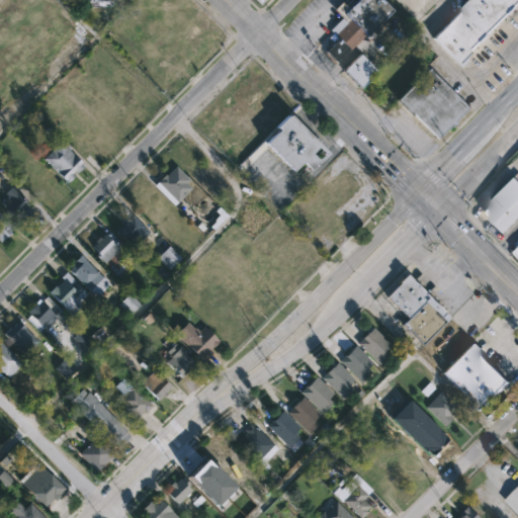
[(382,0),(394,10),(382,22),(387,27),(378,36),(377,35),(372,40),(366,34),(338,63),(326,52),(339,38),(334,33),(342,24),(348,30),(350,27),(341,19),(343,16),(337,10),(346,0),(382,0)]
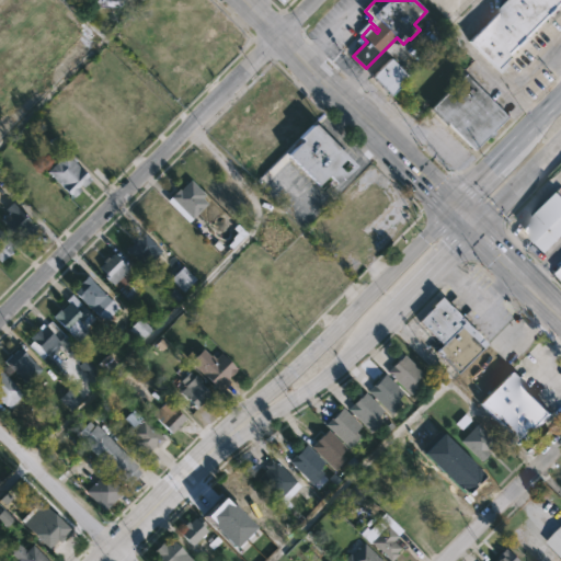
[(560,0),(560,3),(496,68),(468,39),(507,0),(560,0)]
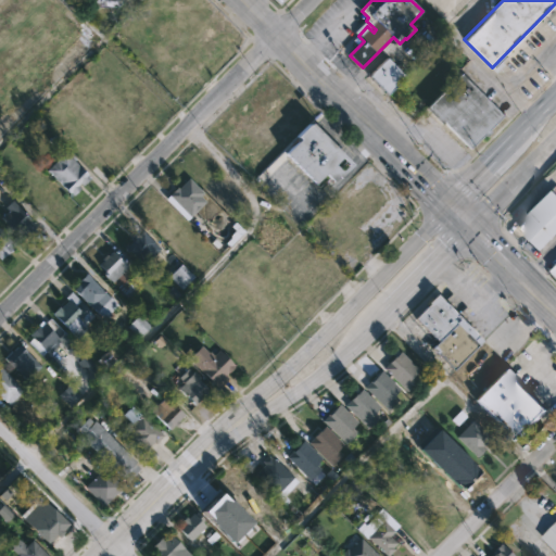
[(405,75),(387,93),(369,75),(388,58),(405,75)]
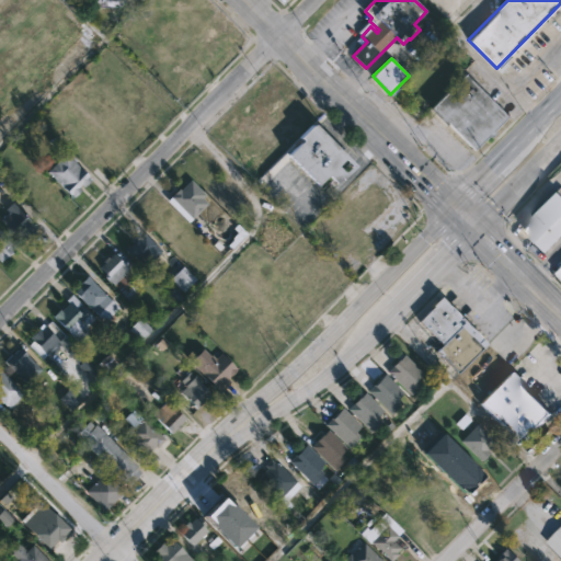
[(508,117),(474,151),(433,109),(467,75),(508,117)]
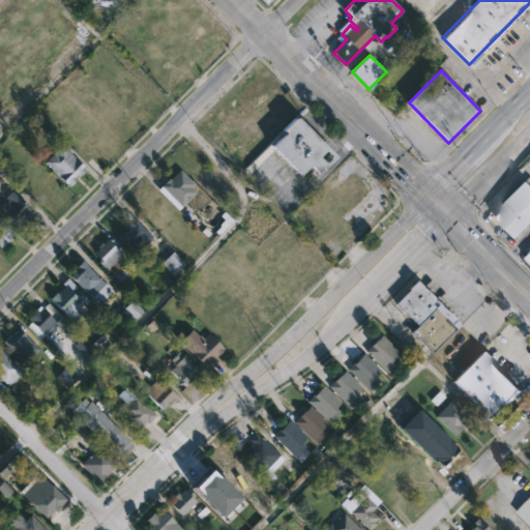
[(339,157),(325,170),(323,168),(319,173),(313,167),(302,176),(273,147),(286,134),(285,131),(298,118),(339,157)]
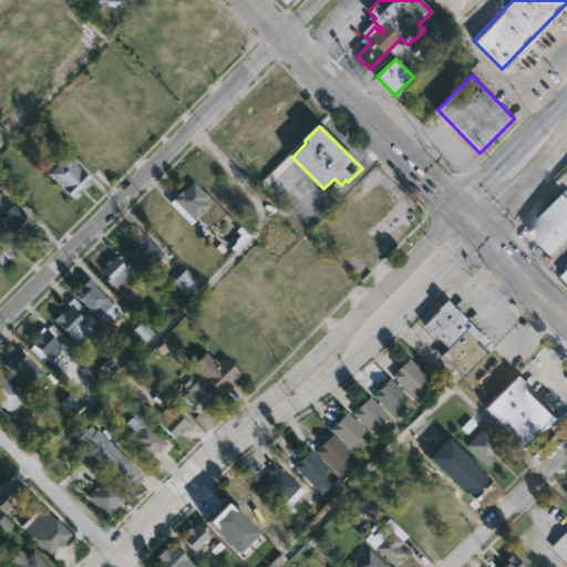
[(66,155),(71,160),(73,157),(78,163),(75,164),(93,182),(84,189),(82,187),(79,189),(82,193),(74,200),(48,174),(66,155)]
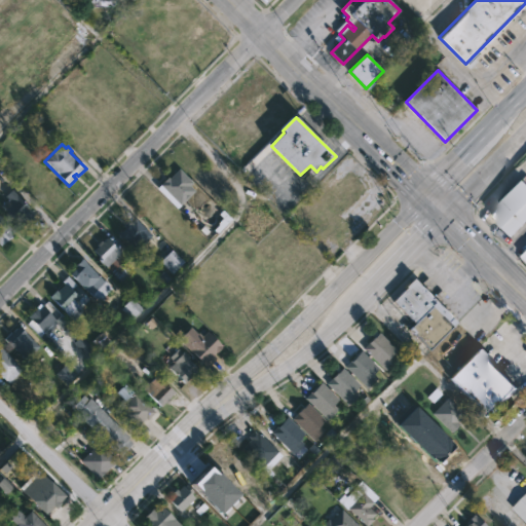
[(180,205),(179,207),(159,187),(180,166),(194,181),(191,183),(196,188),(180,205)]
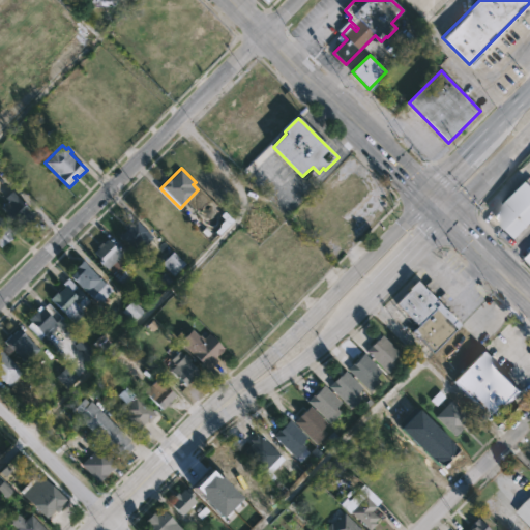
[(529,225),(529,224),(516,237),(502,224),(500,226),(494,219),(497,216),(496,216),(529,179),(529,225)]
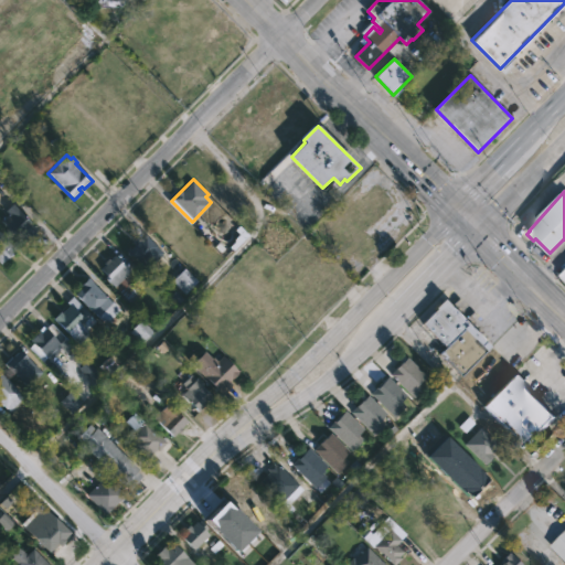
[(38,237),(30,245),(25,241),(22,244),(1,221),(9,215),(6,211),(12,204),(35,227),(32,231),(38,237)]
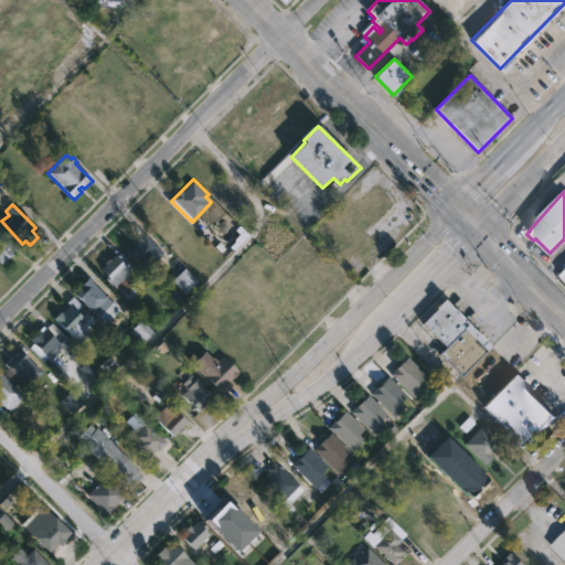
[(0,233),(17,251),(0,265),(0,233)]
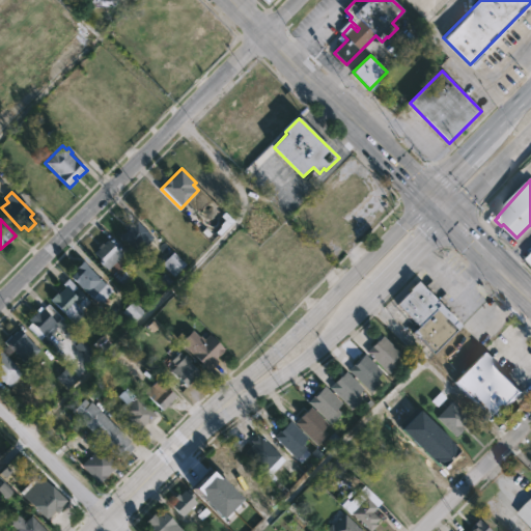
[(136,221),(152,238),(137,253),(120,236),(126,231),(123,228),(129,224),(131,226),(136,221)]
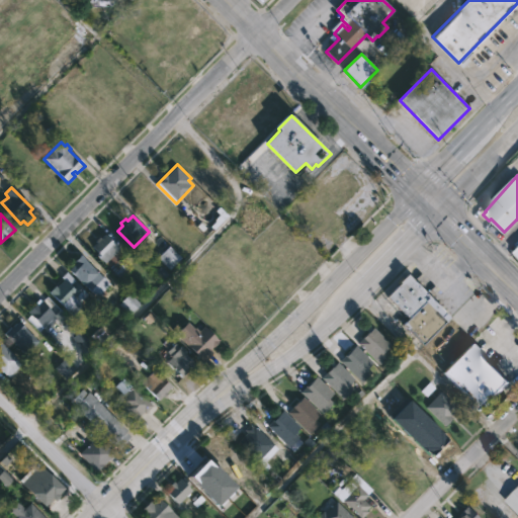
[(104,235),(119,250),(115,254),(130,268),(118,279),(103,264),(104,263),(96,255),(98,254),(92,248),(96,243),(95,242),(104,235)]
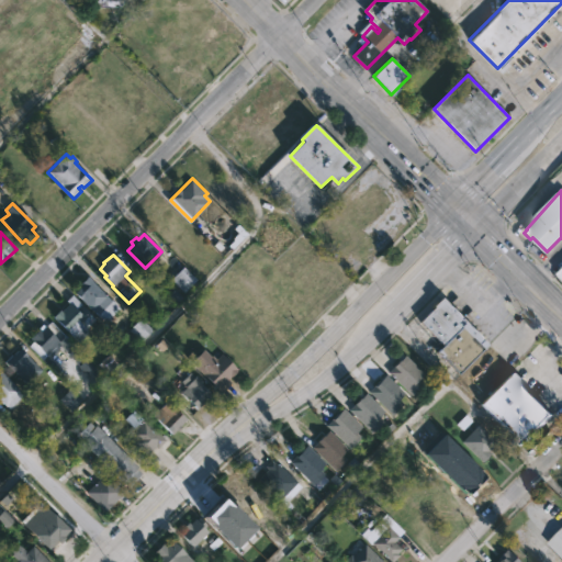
[(119,310),(108,321),(99,313),(98,314),(93,311),(92,312),(75,293),(81,285),(80,284),(87,277),(119,310)]
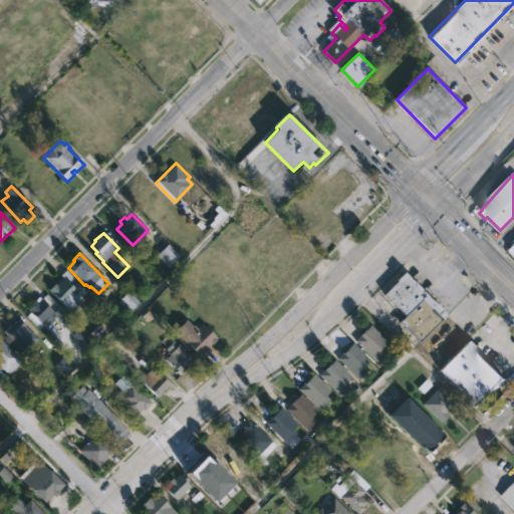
[(279,273),(267,262),(258,272),(271,283),(279,273)]
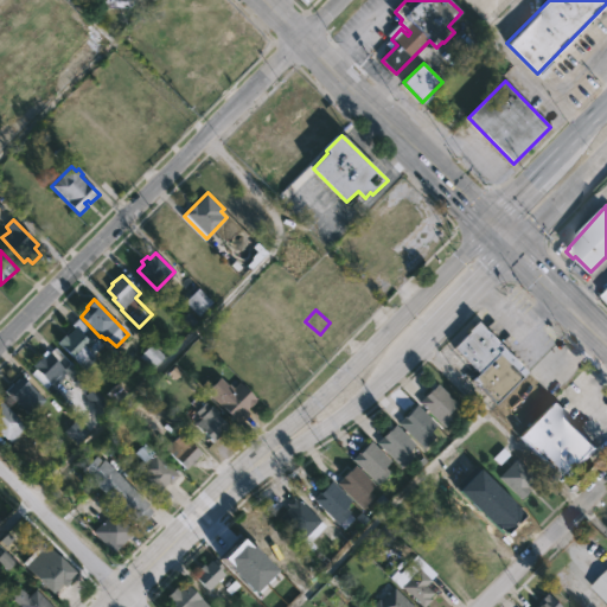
[(77,319),(97,338),(87,350),(96,358),(84,371),(57,343),(74,327),(71,325),(77,319)]
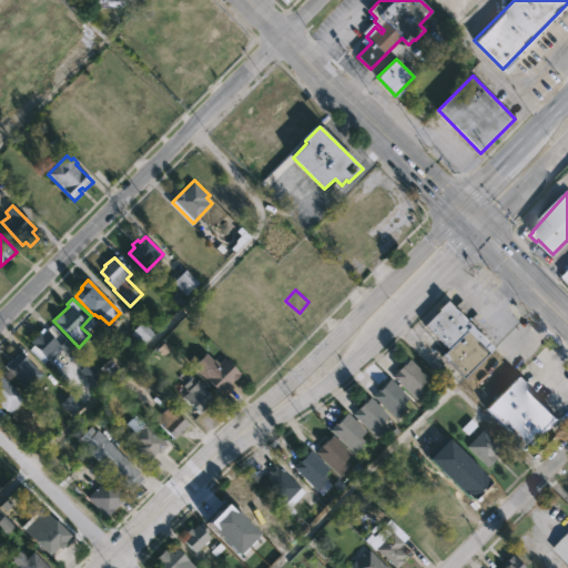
[(469,328),(447,350),(424,325),(438,311),(437,310),(445,301),(470,326),(469,328)]
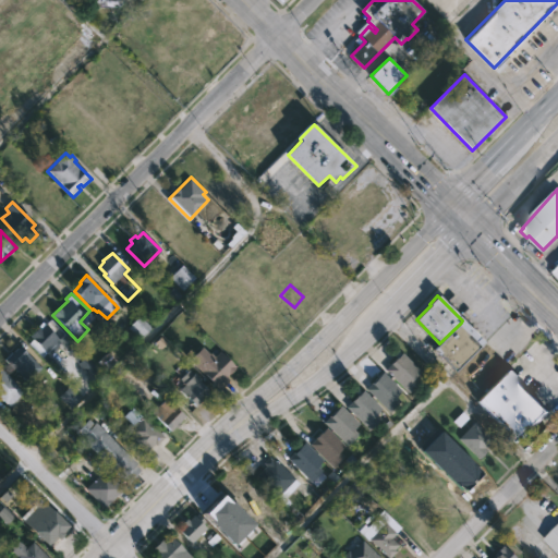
[(461,323),(462,320),(483,341),(453,371),(433,350),(439,343),(461,323)]
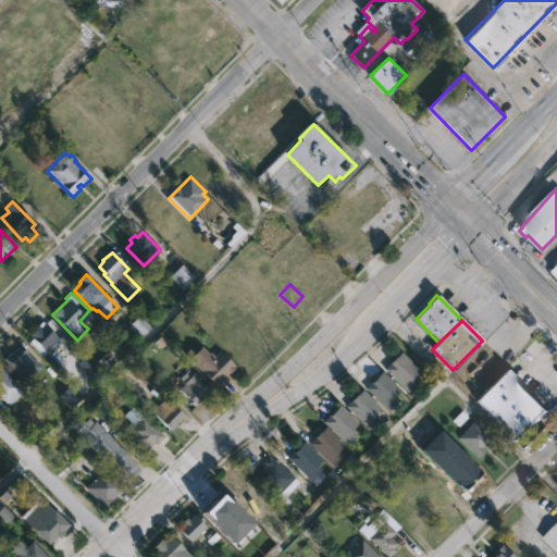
[(44,324),(57,336),(44,350),(28,336),(38,325),(40,327),(44,324)]
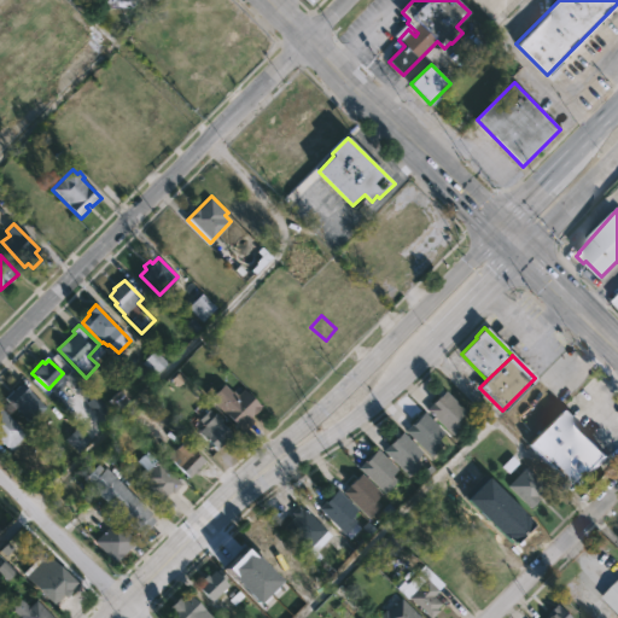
[(225,384),(232,392),(233,391),(238,395),(244,389),(261,407),(250,418),(254,421),(243,432),(204,392),(211,385),(217,391),(225,384)]
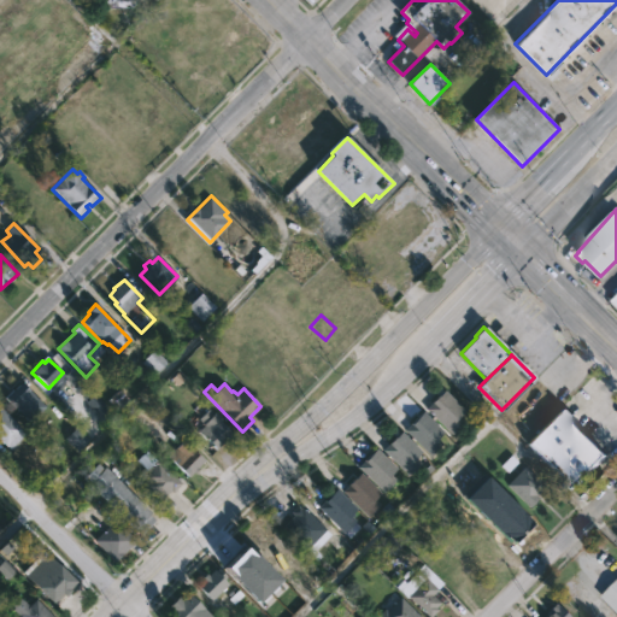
[(46,406),(30,423),(11,404),(25,387),(46,406)]
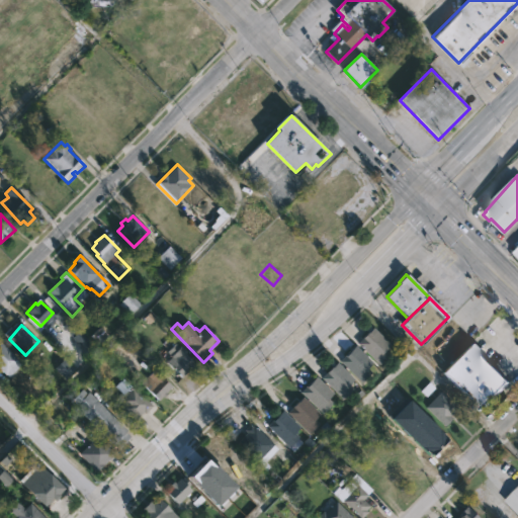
[(390,354),(379,365),(358,344),(373,328),(391,345),(385,350),(390,354)]
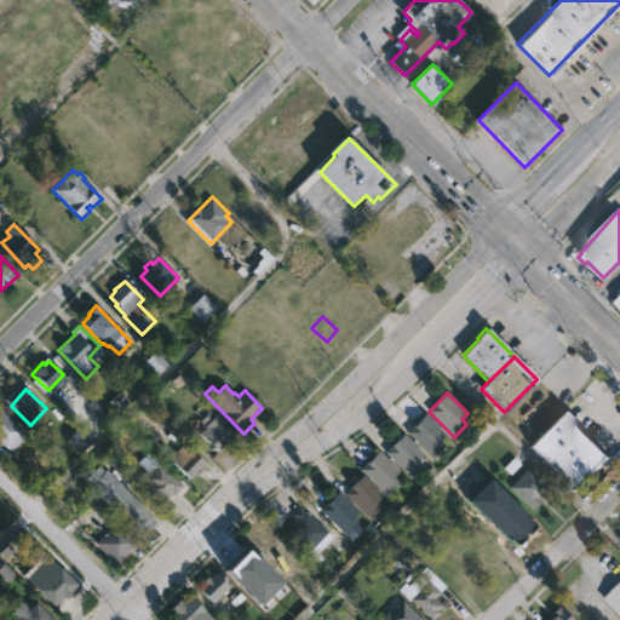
[(18,442),(13,447),(11,445),(5,449),(0,445),(0,411),(24,436),(18,442)]
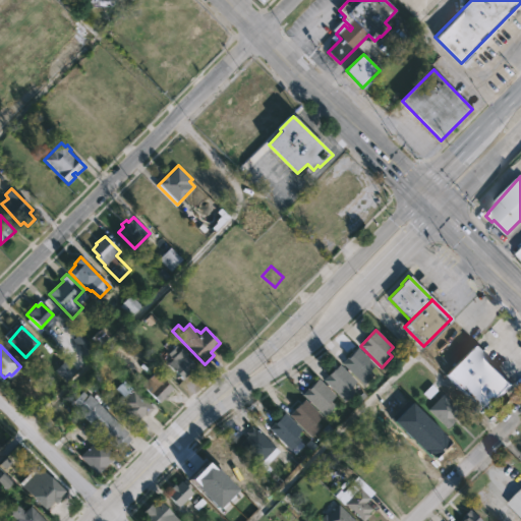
[(176,346),(180,350),(182,349),(188,355),(186,356),(194,365),(181,379),(168,364),(173,359),(168,354),(176,346)]
